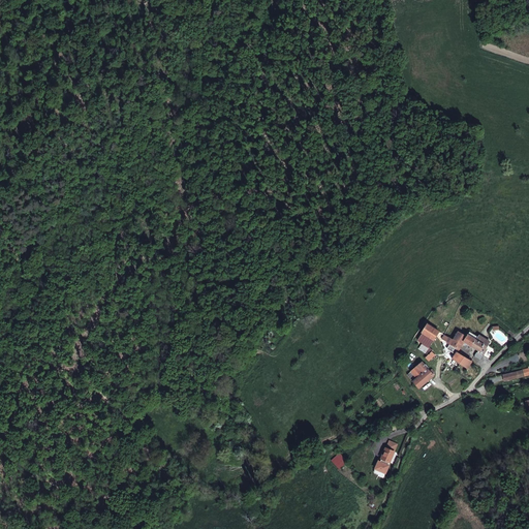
[(439,332),(428,323),(422,333),(433,340),(438,332),(439,332)]
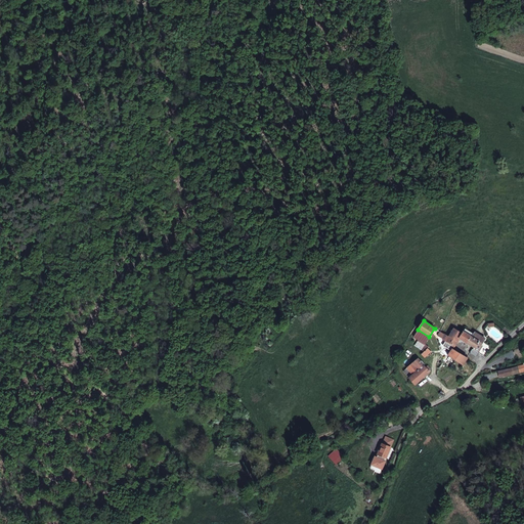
[(462,334),(453,329),(449,336),(457,341),(460,338),(462,334)]
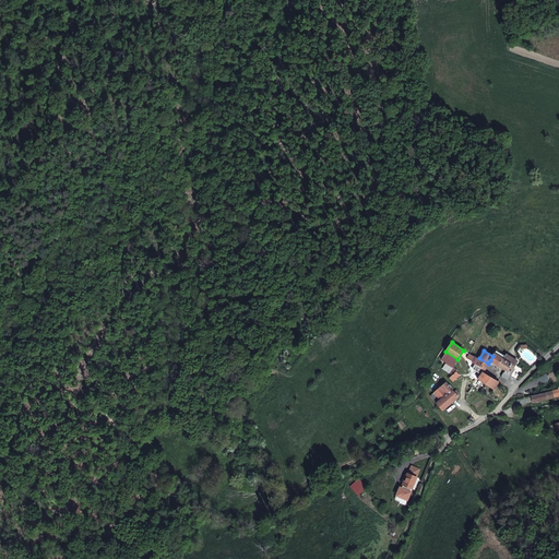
[(458,359),(445,352),(441,359),(445,363),(453,368),(453,367),(458,359)]
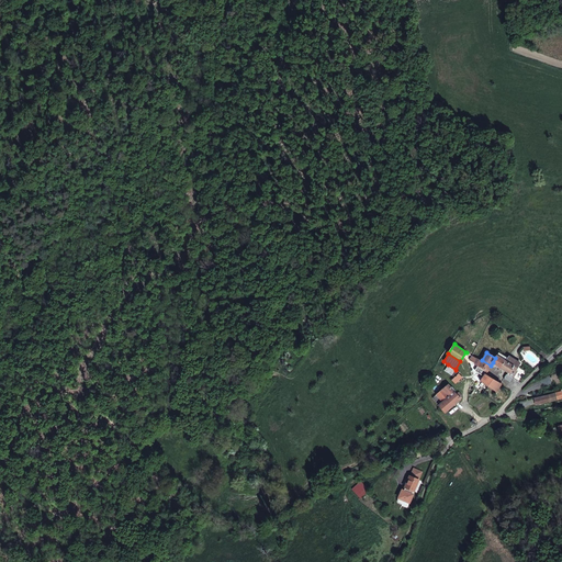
[(505,361),(496,356),(495,358),(493,362),(501,367),(505,361)]
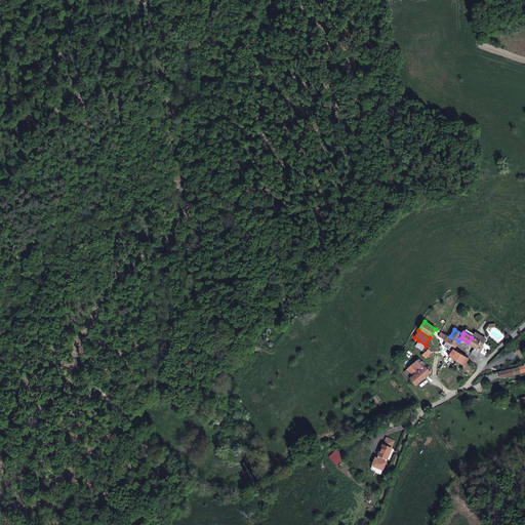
[(486,338),(476,333),(472,337),(480,341),(476,348),(475,348),(474,350),(479,353),(482,348),(482,346),(486,338)]
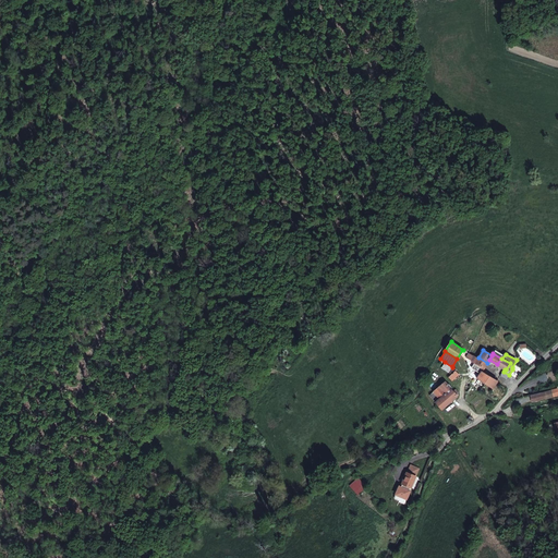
[(487,363),(478,358),(473,355),(470,361),(481,366),(484,368),(487,363)]
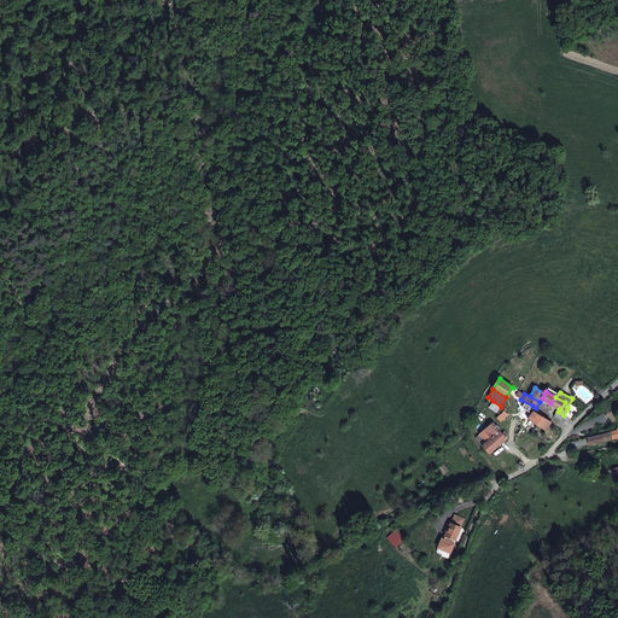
[(565,402),(555,397),(551,403),(559,409),(560,409),(565,402)]
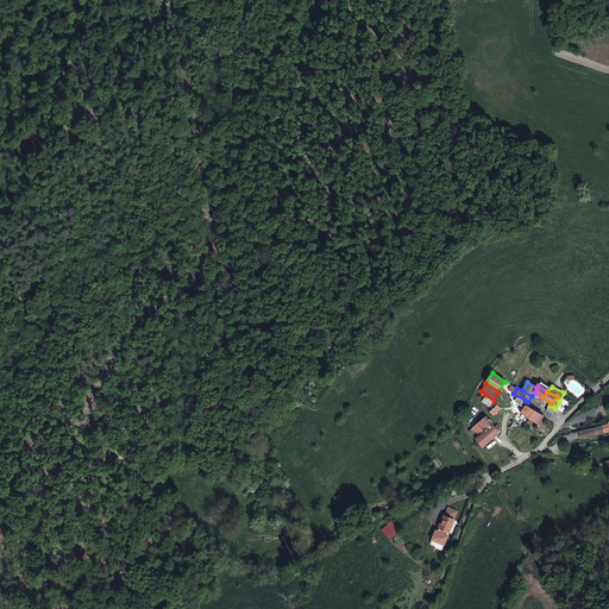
[(494,401),(485,395),(482,401),(489,407),(494,401)]
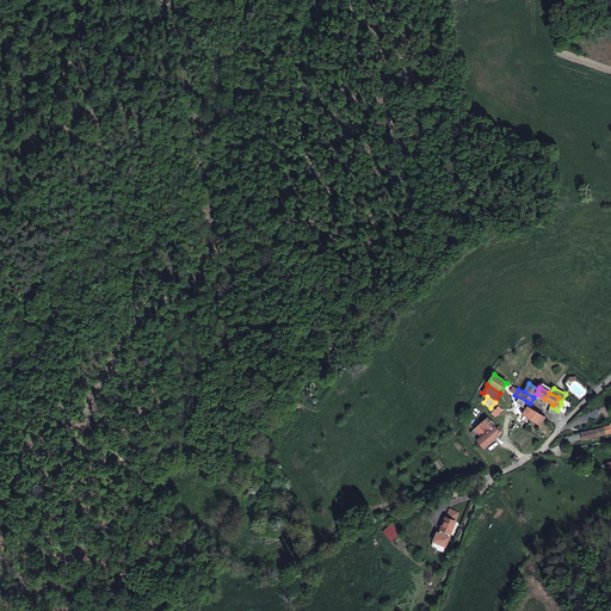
[(503,409),(498,406),(494,411),(493,409),(492,411),(493,412),(492,413),(495,417),(503,409)]
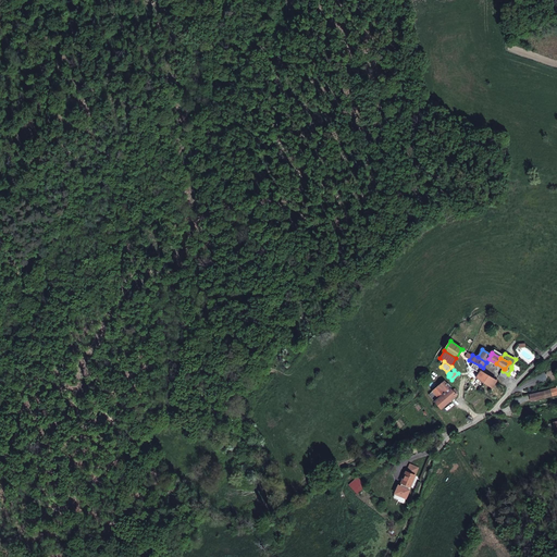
[(497,381),(482,371),(481,370),(475,378),(484,383),(492,388),(497,381)]
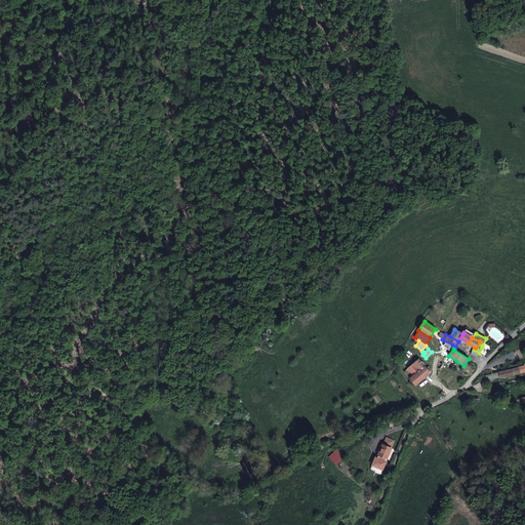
[(425,366),(418,359),(404,371),(410,378),(425,366)]
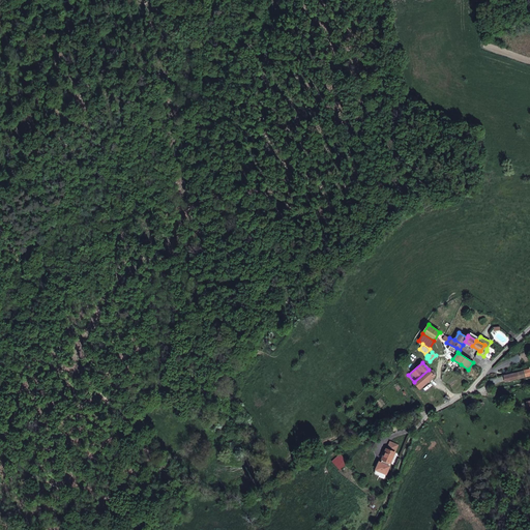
[(436,374),(433,370),(431,372),(429,370),(414,382),(419,389),(435,376),(434,375),(436,374)]
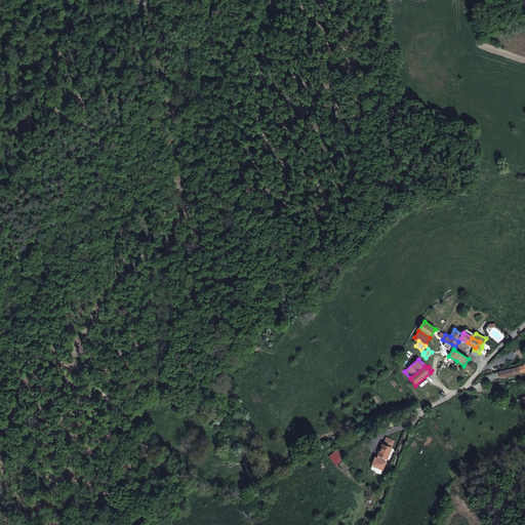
[(512,368),(499,372),(500,378),(514,375),(512,368)]
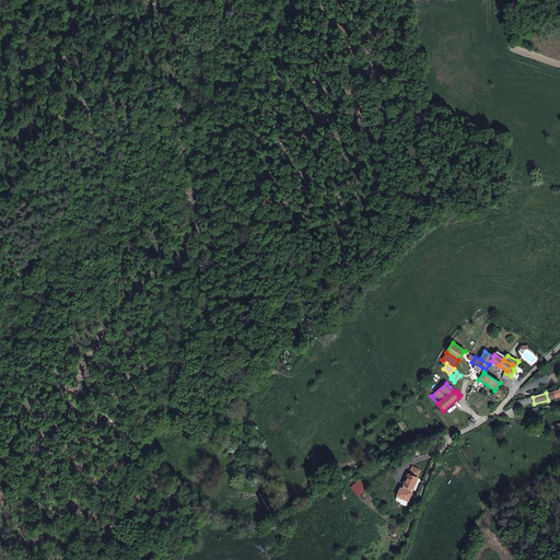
[(412,489),(417,478),(408,474),(404,486),(412,489)]
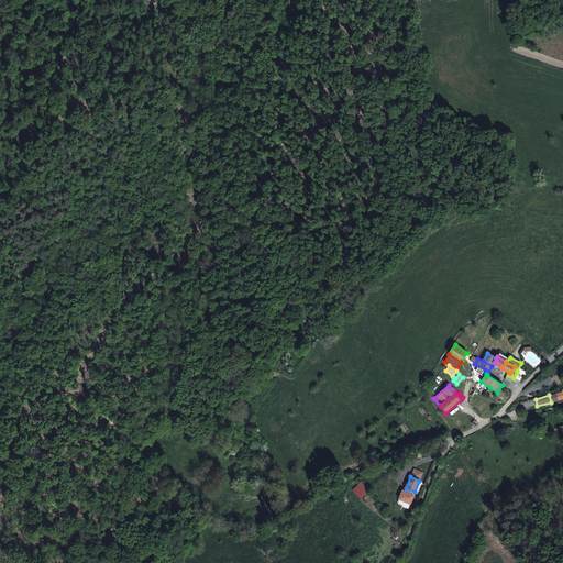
[(361,499),(370,490),(362,482),(353,489),(361,499)]
